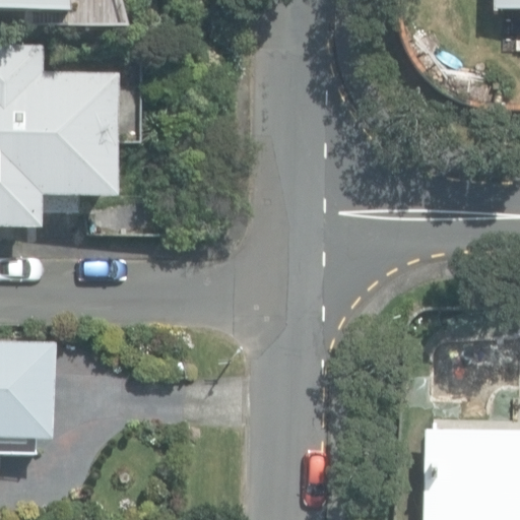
[(0,0),(0,9),(67,11),(67,0),(0,0)]
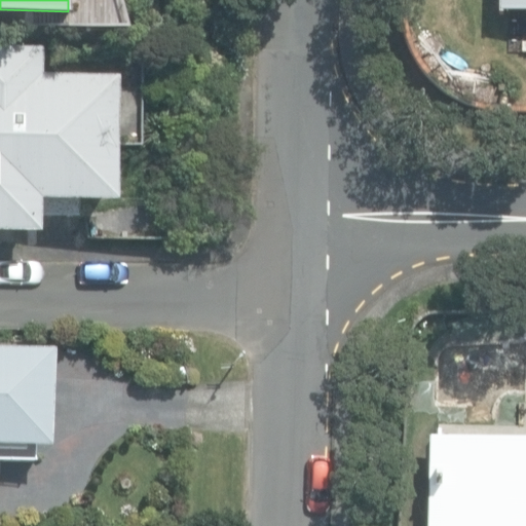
[(525,0),(496,0),(497,9),(525,9),(525,0)]
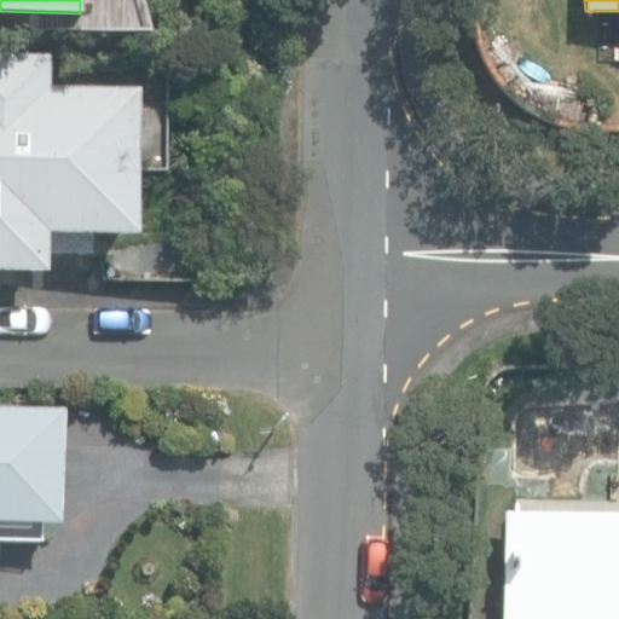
[(0,272),(46,273),(47,253),(92,254),(93,235),(138,236),(140,88),(51,87),(52,52),(0,51),(0,272)]
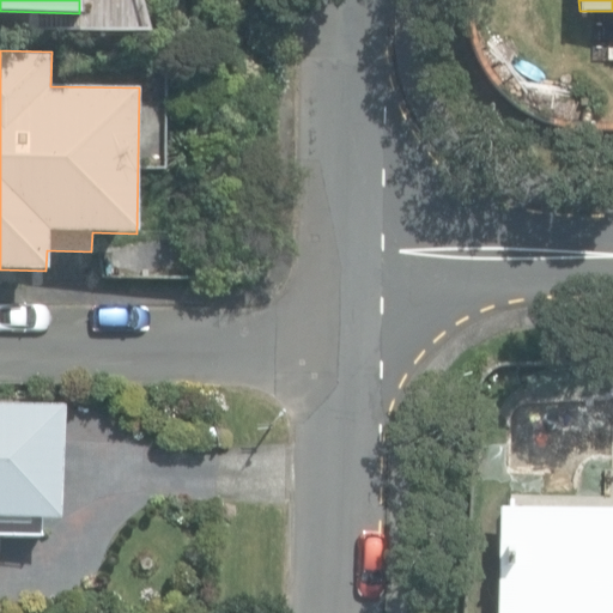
[(0,517),(59,520),(62,406),(0,404),(0,517)]
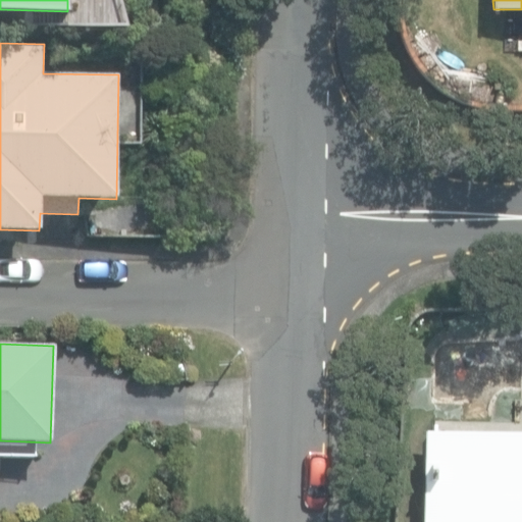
[(423,521),(521,521),(521,433),(426,431),(423,521)]
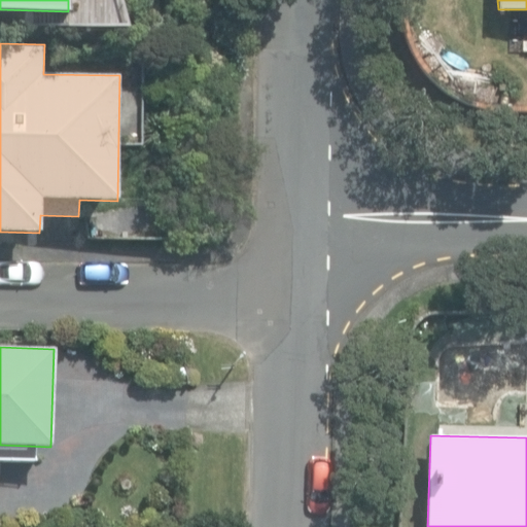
All buildings are outlined.
